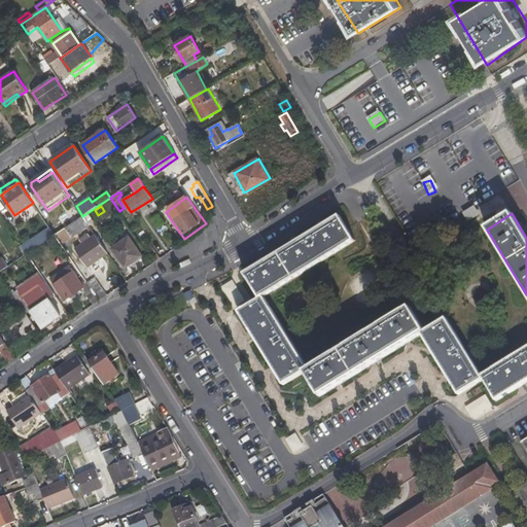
[(90,226),(82,216),(66,227),(72,238),(90,226)]
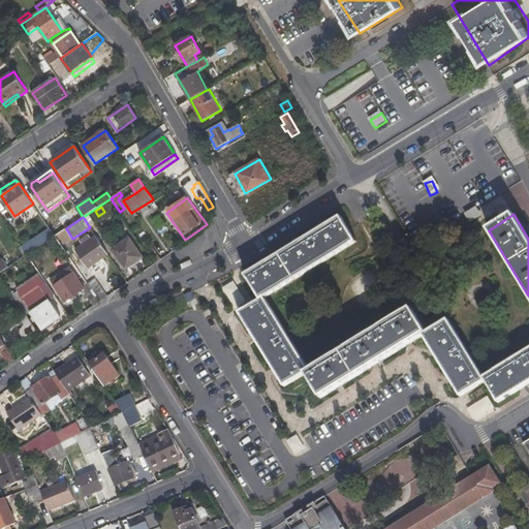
[(247,276),(261,301),(266,299),(356,242),(341,217),(247,276)]
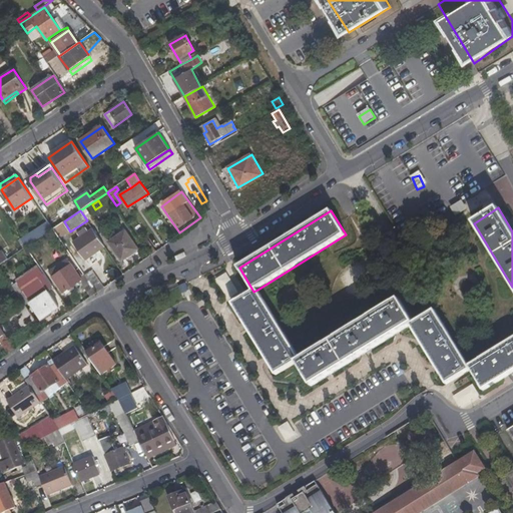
[(55,229),(59,236),(67,230),(63,224),(55,229)]
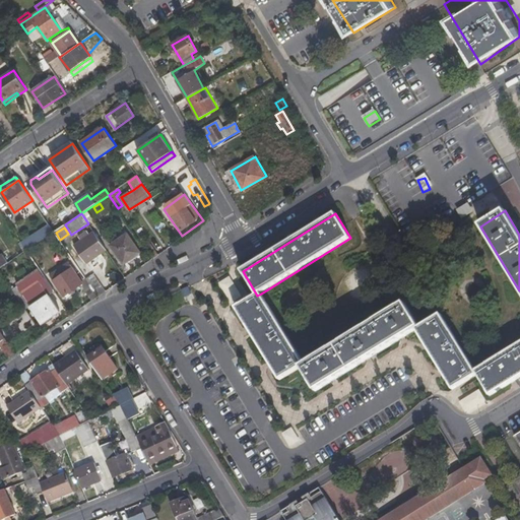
[(87,262),(106,250),(94,232),(75,245),(87,262)]
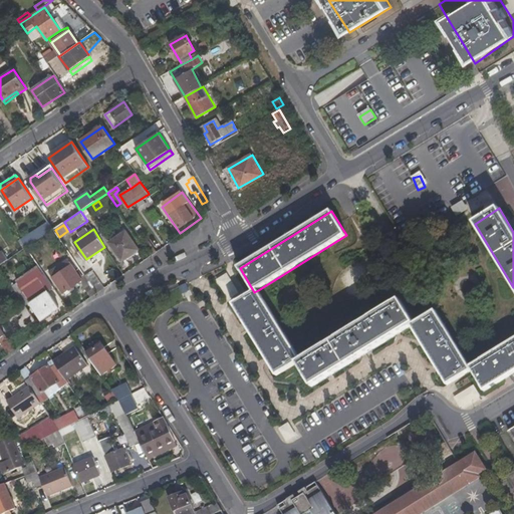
[(110,243),(122,260),(139,249),(125,232),(110,243)]
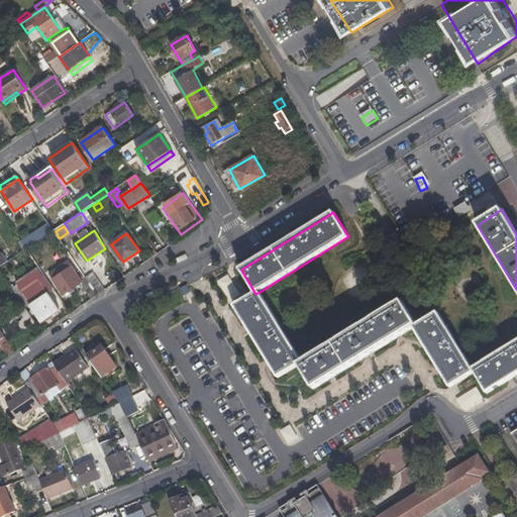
[(150,243),(144,246),(152,259),(159,254),(150,243)]
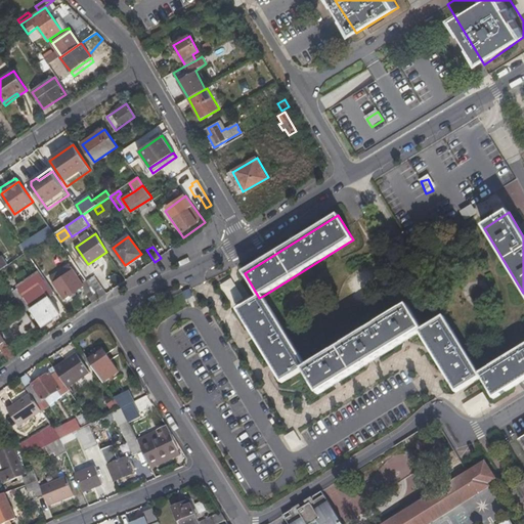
[(6,257),(9,262),(16,258),(12,253),(6,257)]
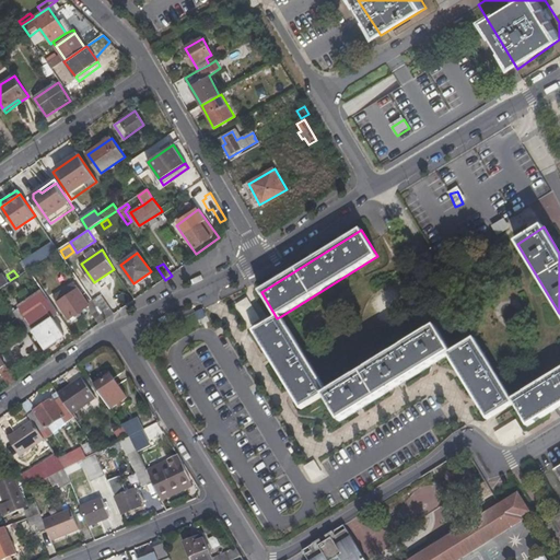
[(54,296),(69,318),(88,305),(73,282),(54,296)]
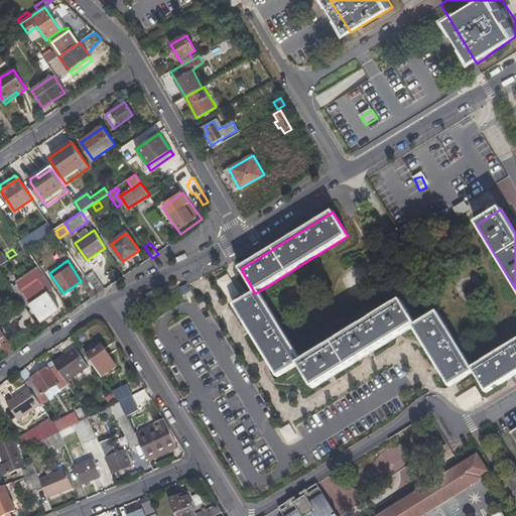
[(25,305),(27,307),(31,304),(32,304),(23,291),(39,280),(48,292),(54,289),(40,268),(17,283),(19,285),(14,288),(25,305)]
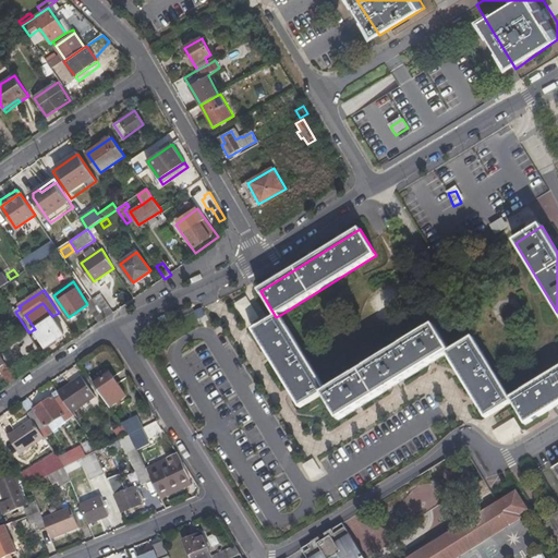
[(113,314),(100,294),(93,300),(97,305),(106,319),(113,314)]
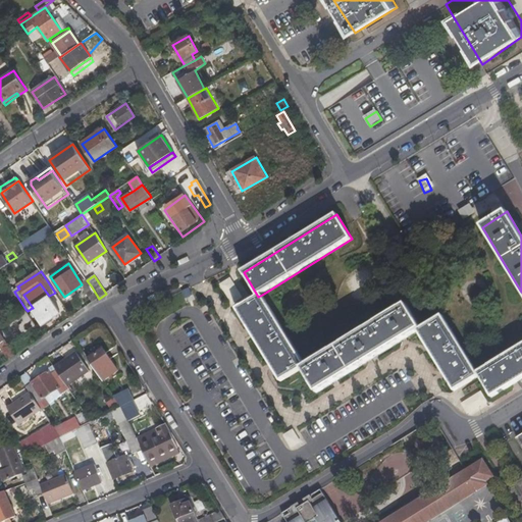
[(33,308),(32,308),(43,324),(60,312),(49,296),(40,283),(23,295),(33,308)]
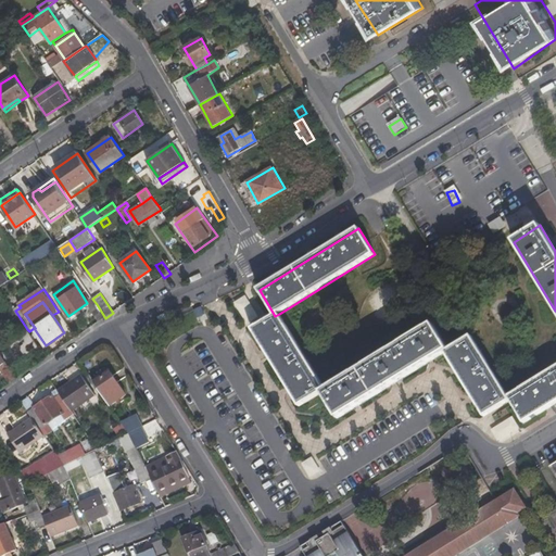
[(97,304),(89,310),(99,321),(105,318),(97,304)]
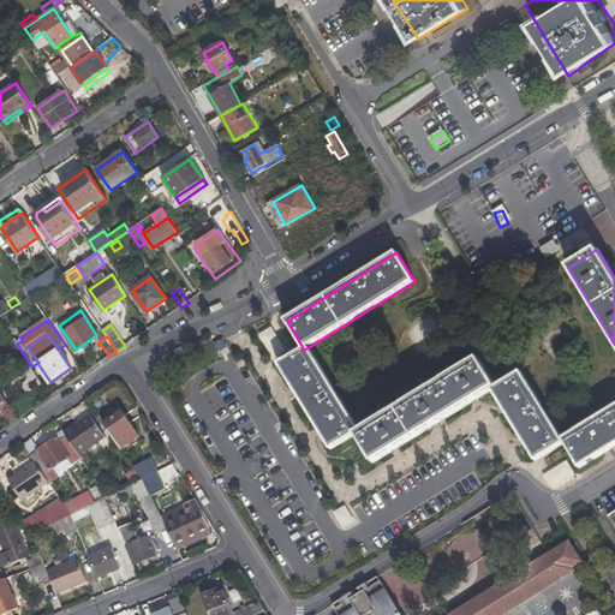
[(1,351),(17,374),(0,384),(0,389),(11,405),(42,383),(29,365),(30,364),(17,344),(15,341),(1,351)]
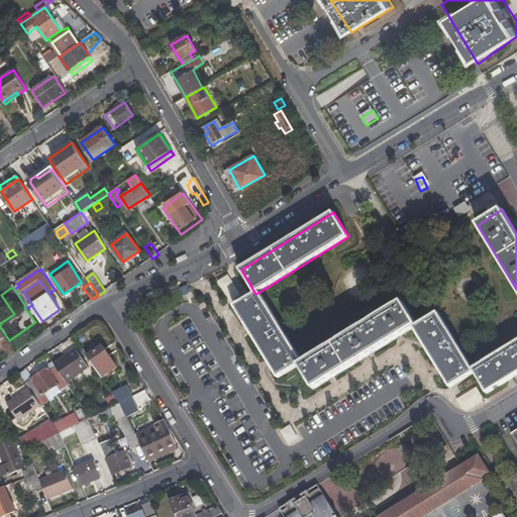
[(279,378),(300,365),(303,363),(260,292),(255,294),(235,306),(279,378)]
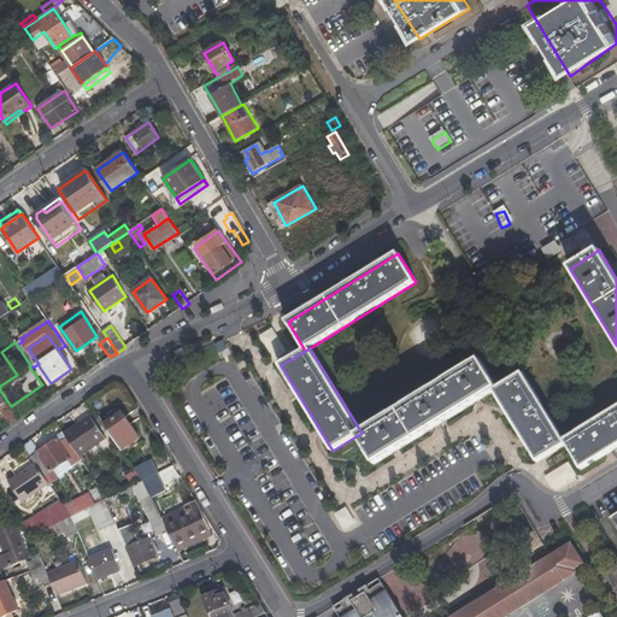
[(376,464),(494,392),(499,388),(481,359),(362,433),(358,435),(376,464)]
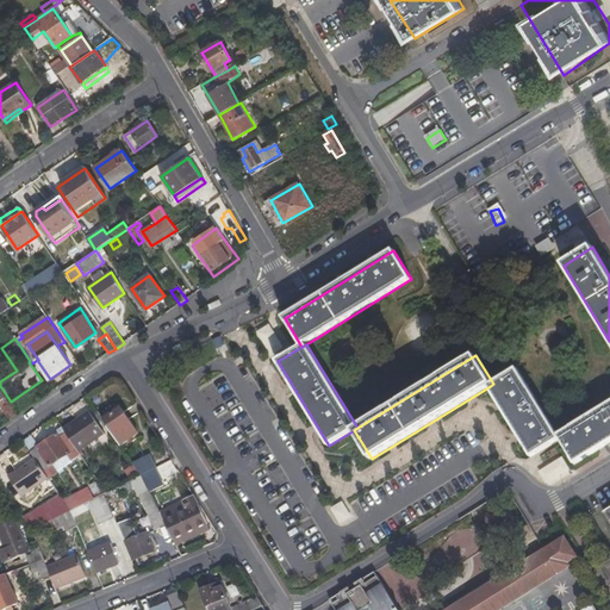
[(533,458),(561,440),(558,436),(517,369),(493,384),(489,387),(533,458)]
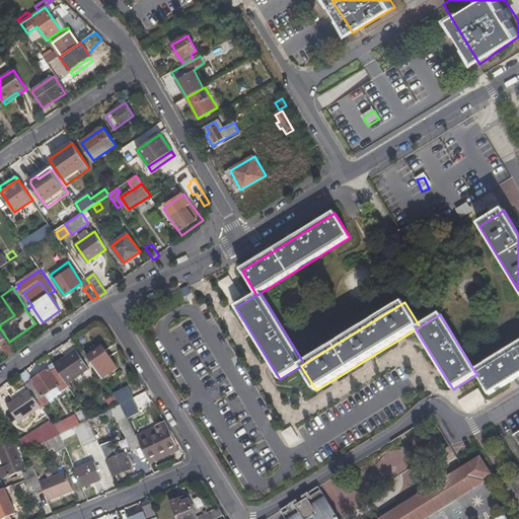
[(9,342),(0,328),(0,345),(9,358),(16,353),(9,342)]
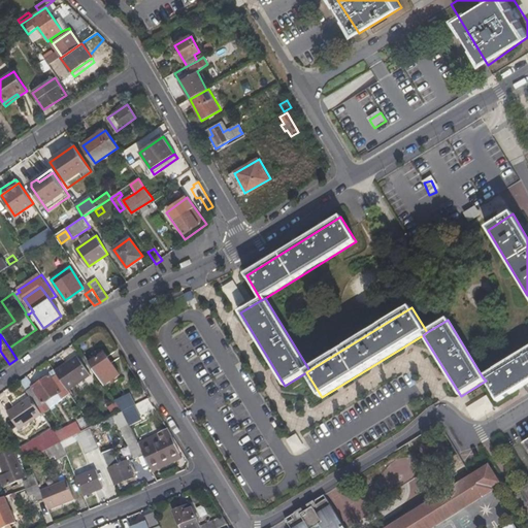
[(527,384),(527,349),(483,377),(486,381),(498,402),(527,384)]
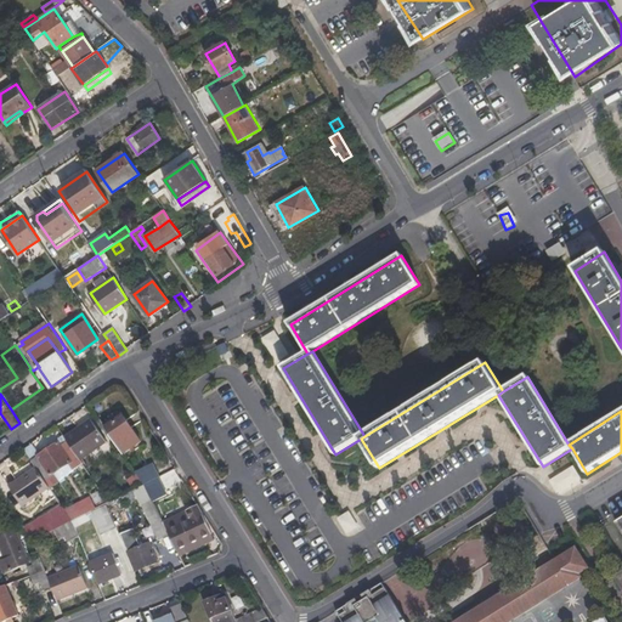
[(140,442),(120,413),(103,425),(123,454),(140,442)]
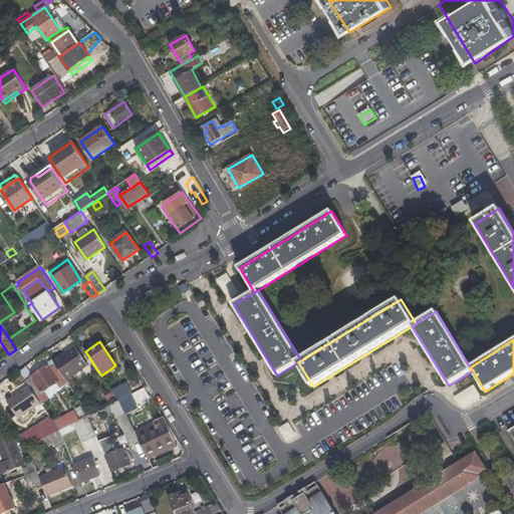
[(66,352),(67,354),(54,362),(66,378),(66,380),(87,366),(74,346),(66,352)]
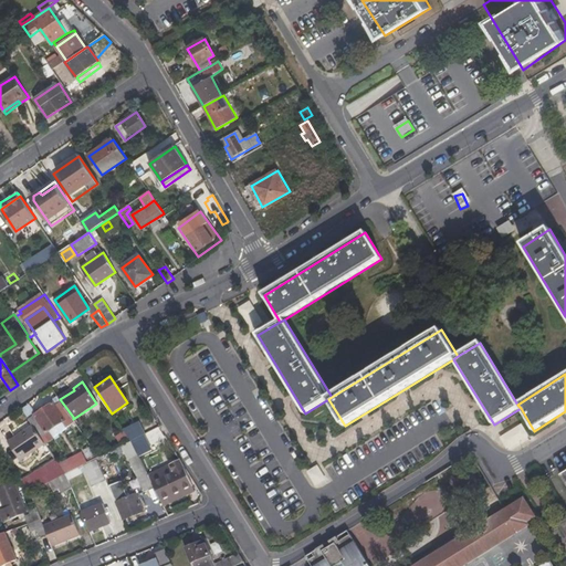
[(73,417),(60,399),(29,420),(32,426),(41,438),(73,417)]
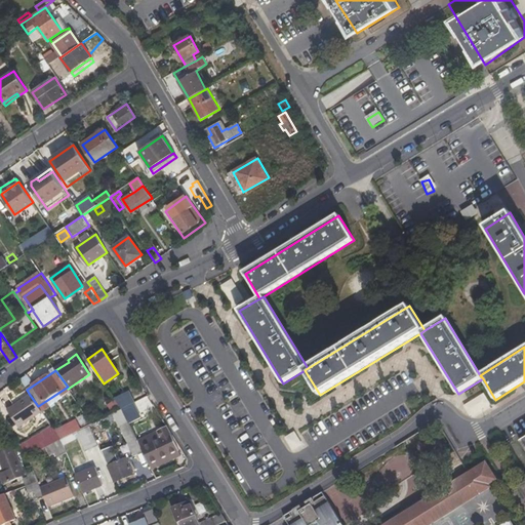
[(134,403),(128,392),(115,400),(121,409),(134,403)]
